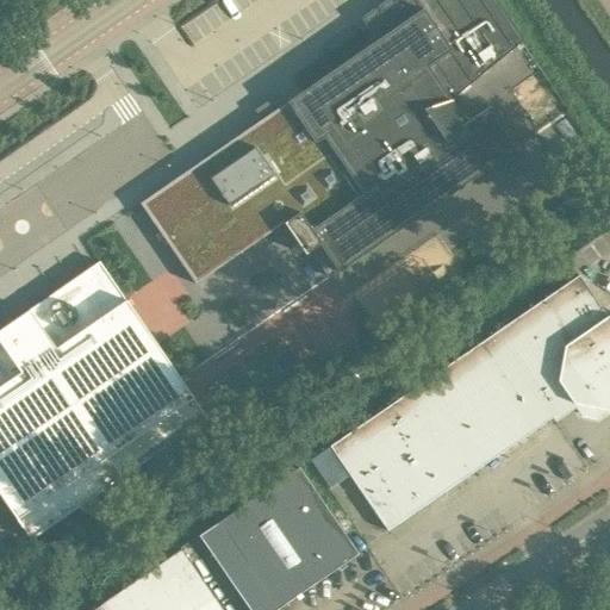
[(286,103),(236,136),(142,199),(162,229),(222,315),(307,256),(305,253),(318,244),(337,272),(517,148),(489,107),(459,128),(449,100),(520,42),(491,0),(387,0),(360,19),(375,41),(286,103)]
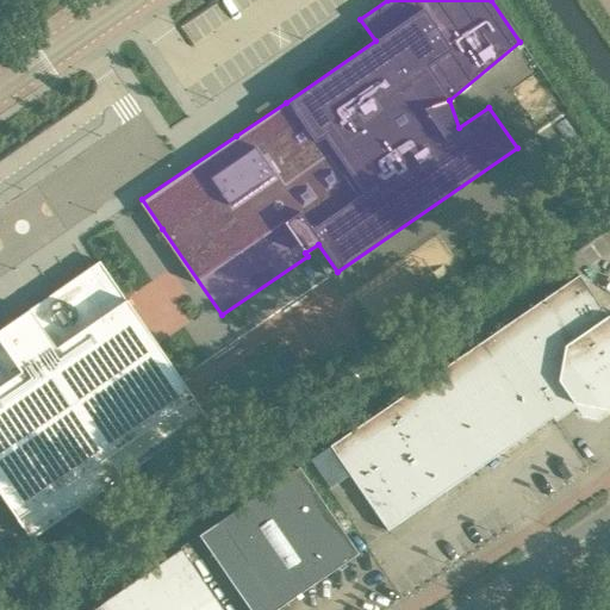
[(0,329),(0,497),(29,540),(206,418),(98,262),(0,329)]
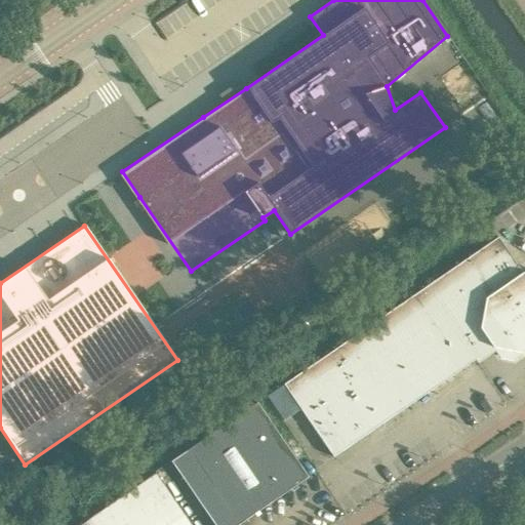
[(524,272),(521,272),(497,237),(283,384),(332,456),(492,347),(494,348),(498,353),(515,356),(520,352),(522,353),(524,351),(524,272)]
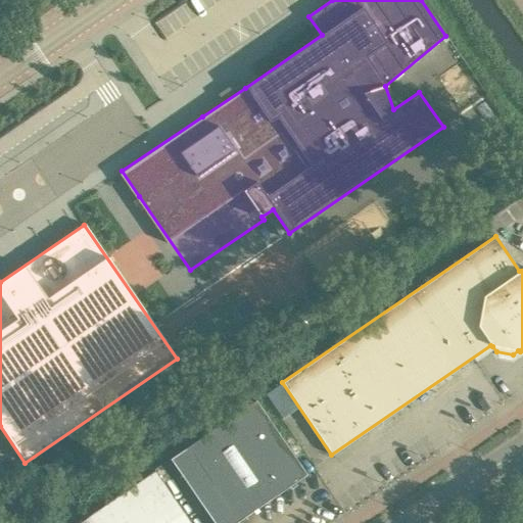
[(235,522),(305,475),(254,400),(170,460),(212,522),(235,522)]
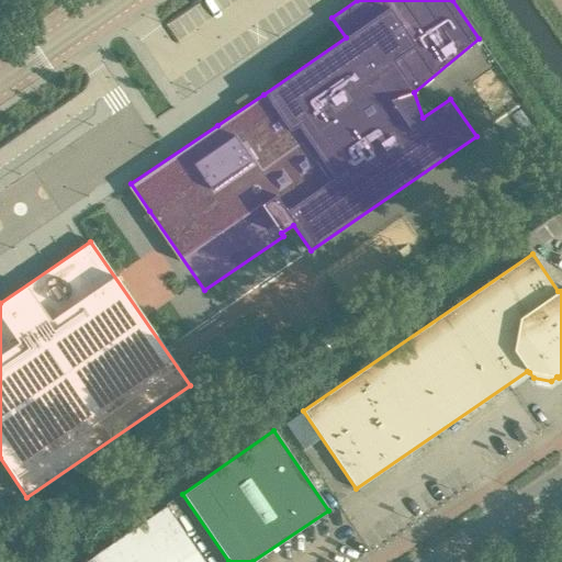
[(204,561),(166,507),(85,561),(204,561)]
